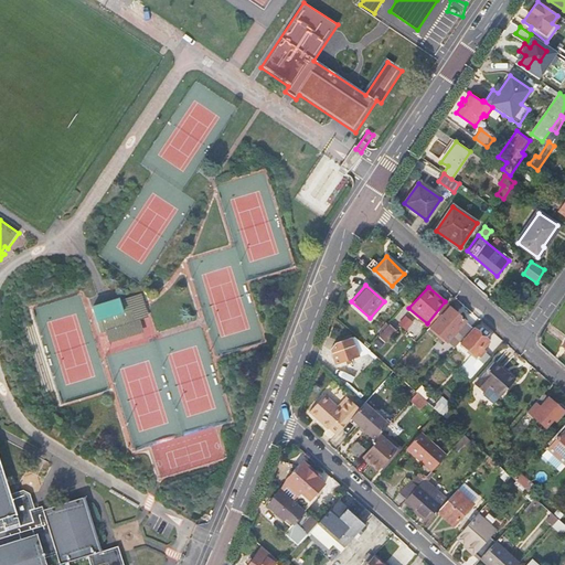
[(137,319),(147,317),(146,312),(147,312),(142,299),(141,299),(140,296),(120,301),(119,299),(93,307),(100,333),(106,331),(108,340),(113,338),(113,340),(126,336),(126,334),(129,333),(130,334),(137,332),(136,331),(140,330),(137,319)]
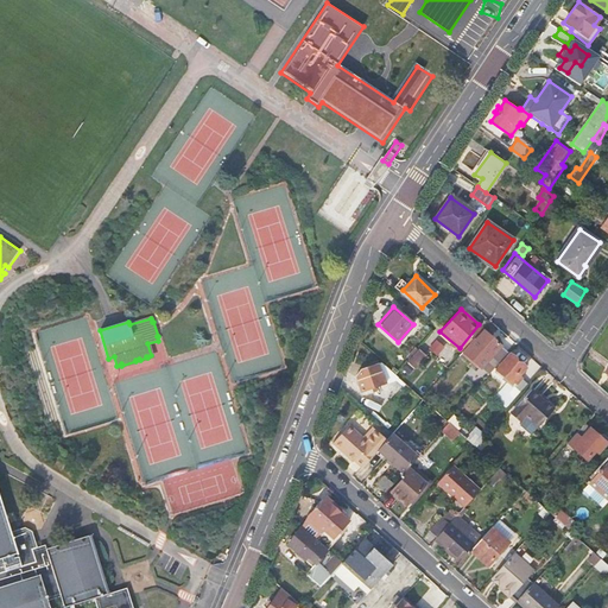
[(462,350),(488,374),(507,352),(482,330),(475,339),(474,337),(462,350)]
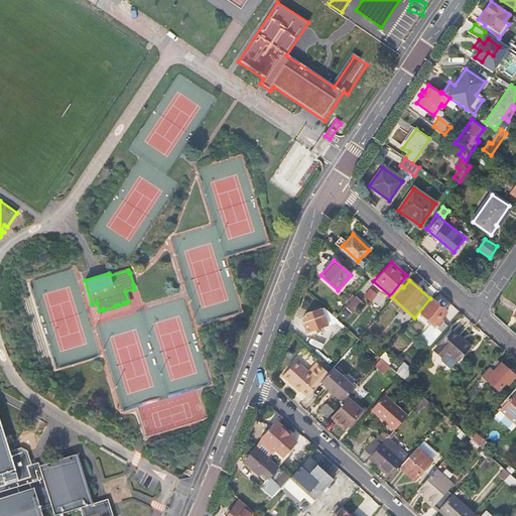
[(354,297),(346,306),(352,311),(359,303),(354,297)]
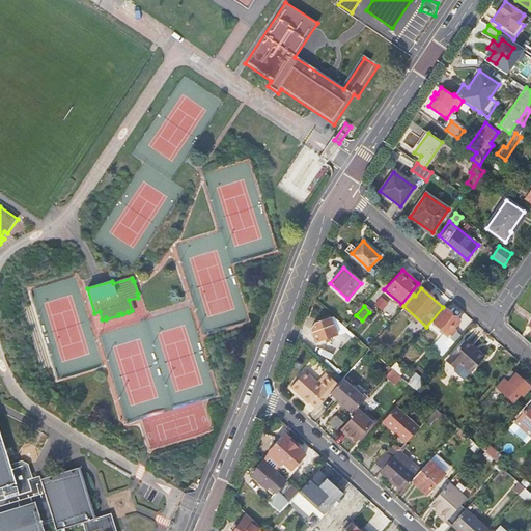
[(445,308),(432,323),(439,329),(438,331),(441,334),(430,345),(441,355),(459,334),(452,328),(458,320),(445,308)]
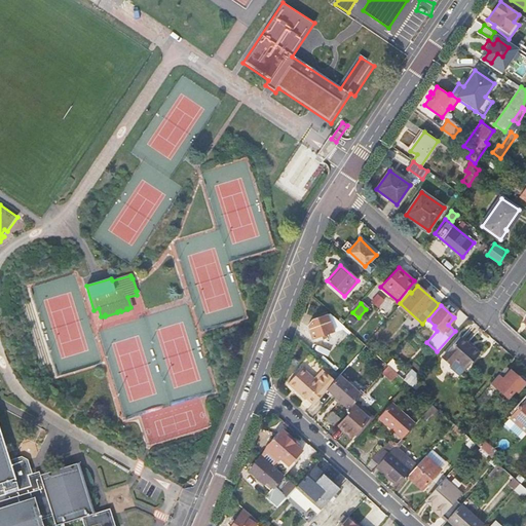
[(327,315),(314,321),(315,324),(313,325),(314,328),(309,330),(313,340),(334,332),(327,315)]
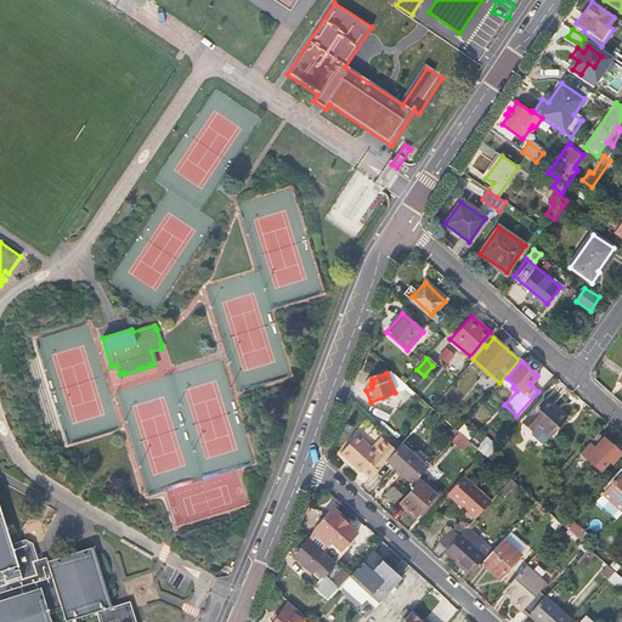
[(543,397),(524,419),(533,428),(537,424),(546,431),(561,413),(543,397)]
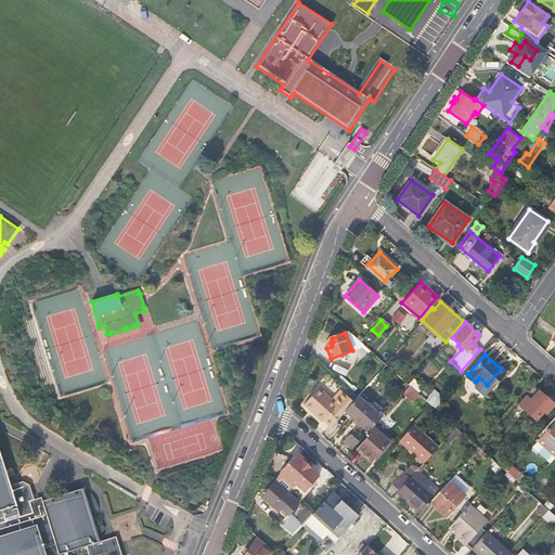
[(402,392),(412,401),(418,395),(409,385),(402,392)]
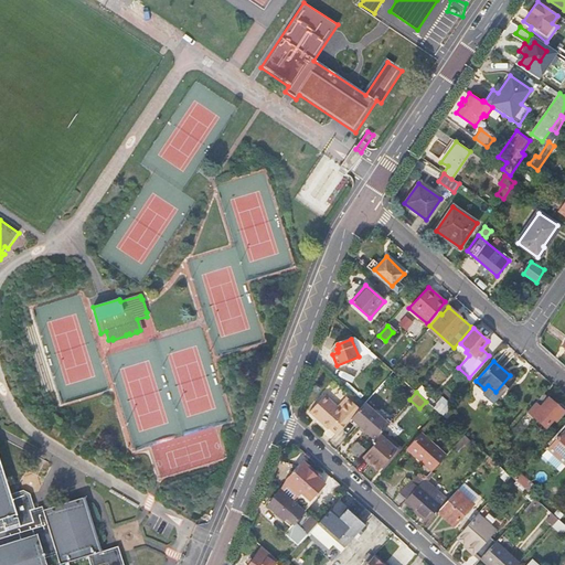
[(526,409),(545,426),(553,418),(555,420),(564,408),(564,407),(556,401),(554,403),(543,392),(526,409)]
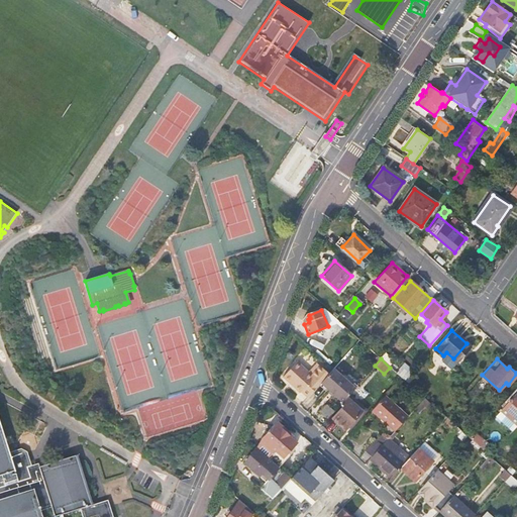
[(293,387),(300,393),(301,391),(308,397),(320,384),(328,374),(316,364),(308,373),(296,362),(282,378),(289,384),(290,383),(294,386),(293,387)]
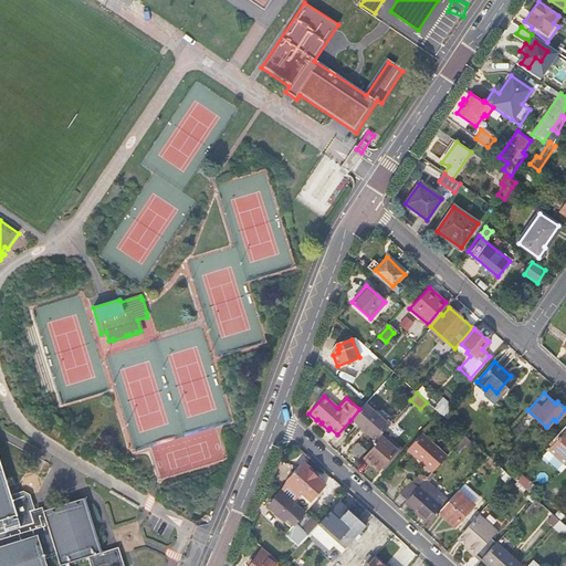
[(420,409),(427,416),(426,418),(431,422),(439,413),(427,402),(420,409)]
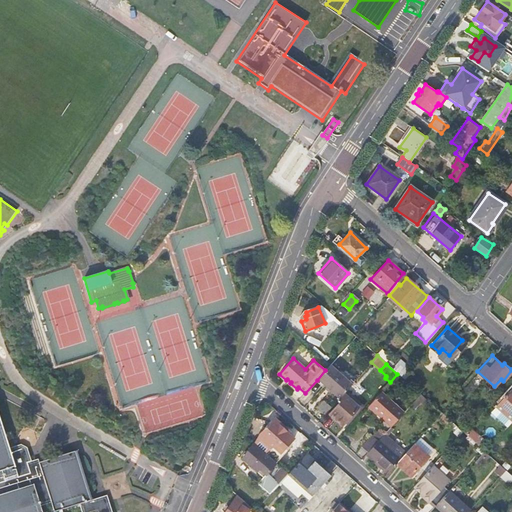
[(343,394),(351,385),(330,365),(325,370),(317,380),(338,399),(343,394)]
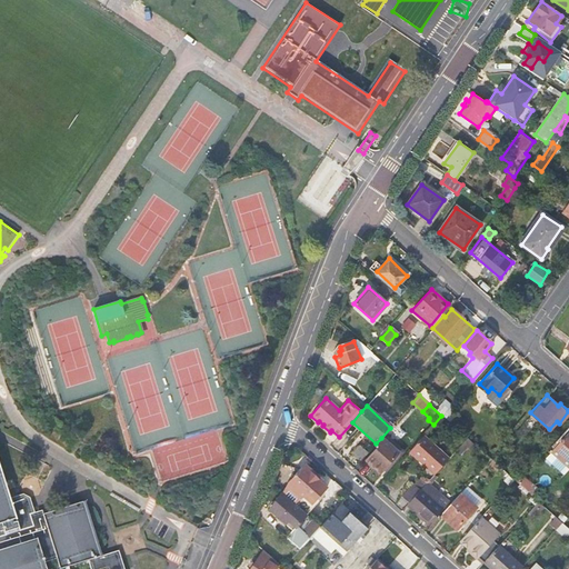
[(449,407),(441,416),(448,421),(456,413),(449,407)]
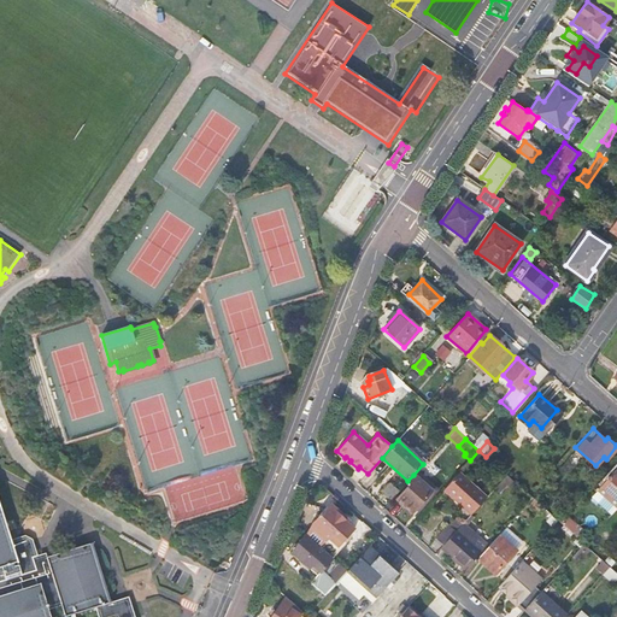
[(616,466),(595,489),(616,507),(616,506),(616,466)]
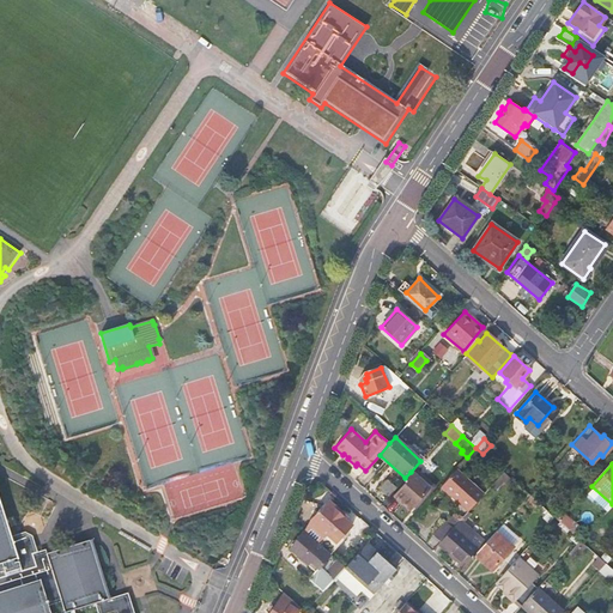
[(441,487),(468,510),(483,495),(455,471),(441,487)]
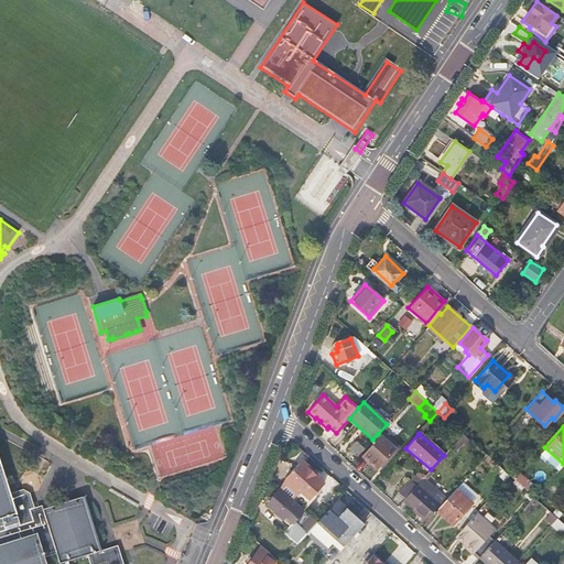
[(373,443),(366,452),(362,457),(377,469),(396,448),(378,434),(372,440),(371,441),(373,443)]
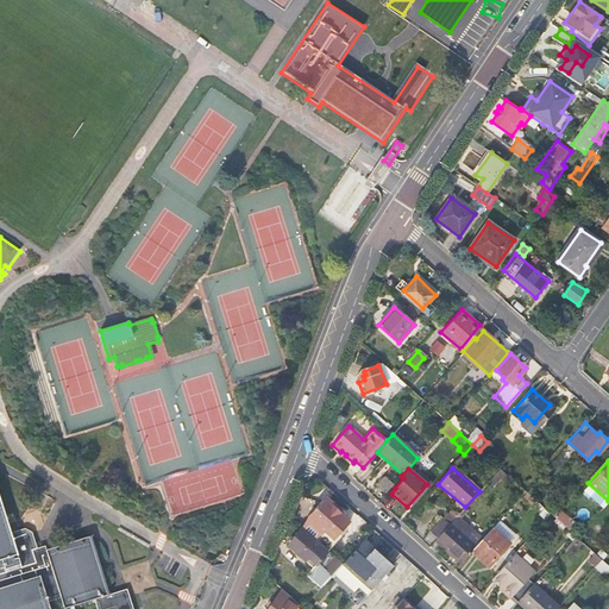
[(377,485),(387,493),(394,485),(384,477),(377,485)]
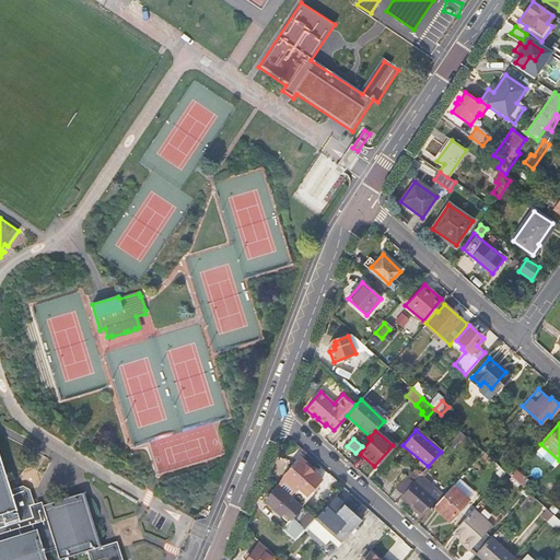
[(101,546),(84,492),(43,505),(42,502),(34,504),(30,505),(26,496),(30,489),(23,486),(10,490),(0,458),(0,559),(45,559),(44,553),(55,550),(58,559),(86,551),(89,559),(123,559),(119,548),(111,551),(108,545),(101,546)]
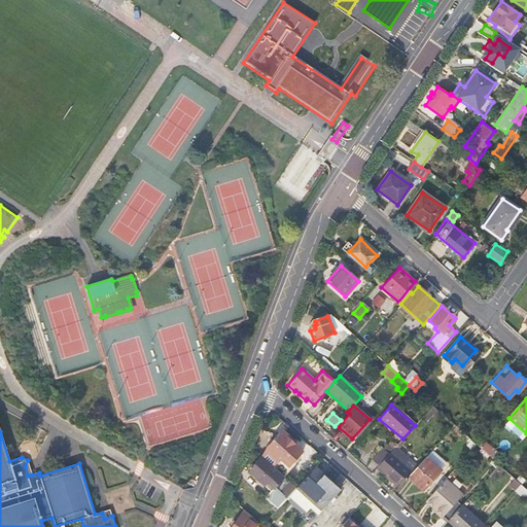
[(268,450),(261,457),(282,476),(303,453),(303,449),(287,434),(285,437),(279,432),(266,448),(268,450)]
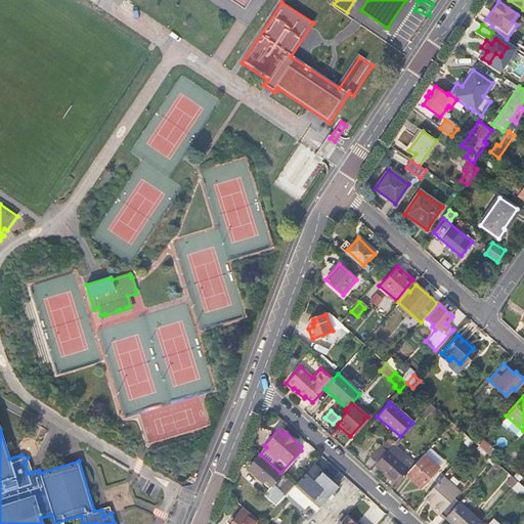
[(380,447),(370,459),(377,464),(383,455),(386,452),(380,447)]
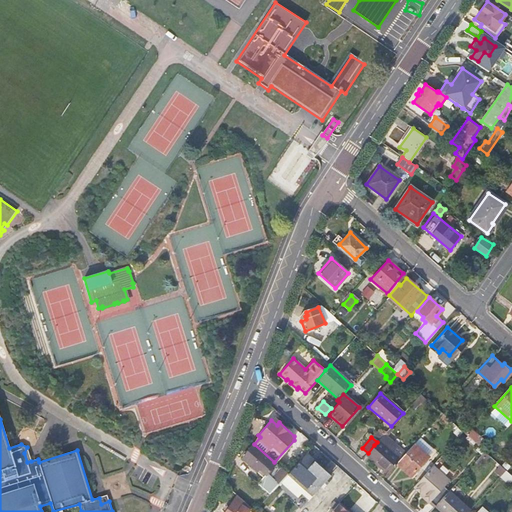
[(399,460),(377,442),(374,445),(368,453),(366,455),(387,474),(393,467),(396,464),(399,460)]
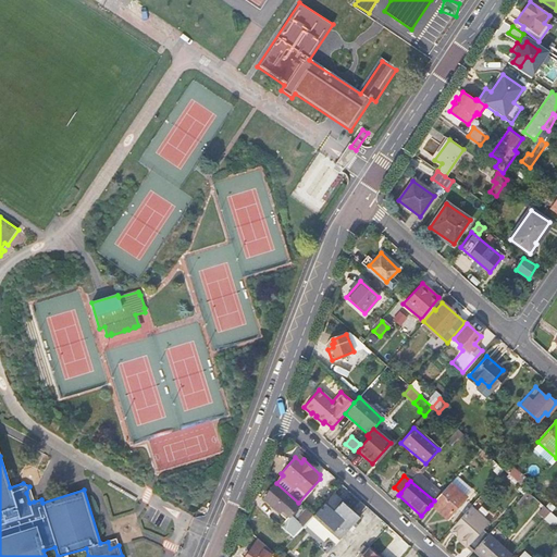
[(262,498),(285,520),(280,525),(293,539),(302,528),(313,516),(307,509),(301,517),(294,510),(298,505),(275,484),(262,498)]
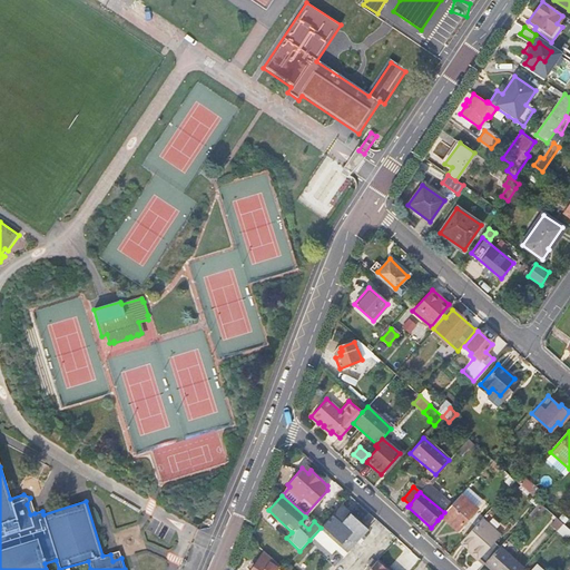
[(444,512),(441,517),(457,530),(475,510),(459,495),(444,512)]
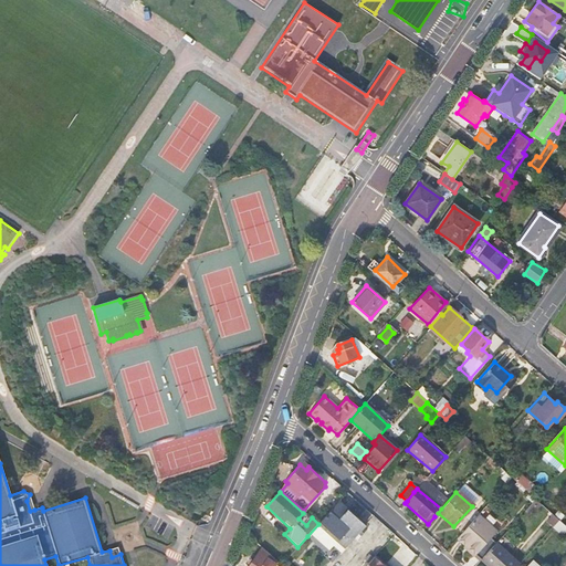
[(338,502),(318,523),(341,543),(359,522),(338,502)]
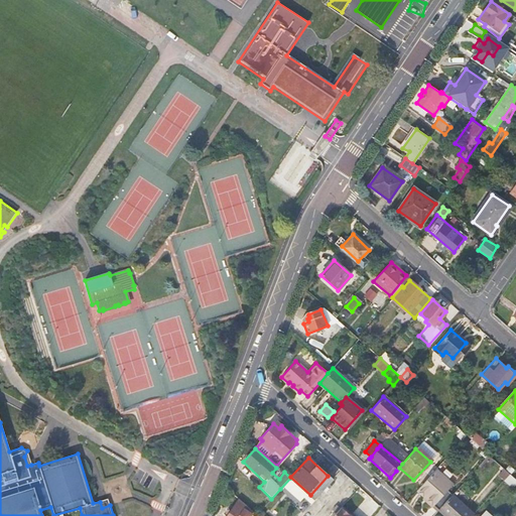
[(435,470),(417,491),(438,510),(452,495),(446,492),(453,486),(435,470)]
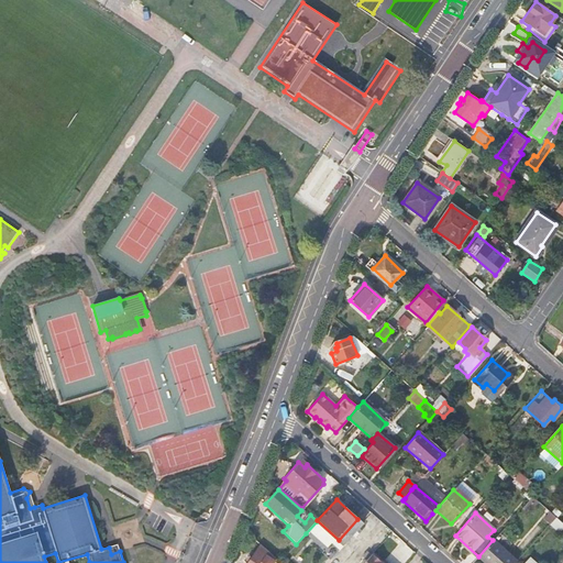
[(549,525),(559,532),(562,527),(562,523),(556,519),(555,517),(549,525)]
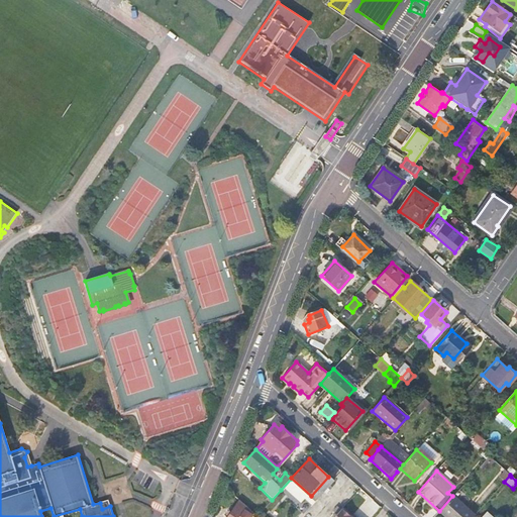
[(452,496),(439,511),(444,516),(473,516),(474,516),(452,496)]
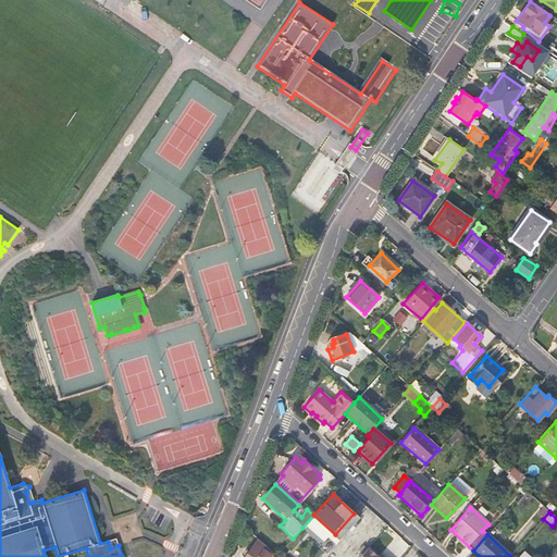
[(275,556),(257,541),(255,544),(271,556),(275,556)]
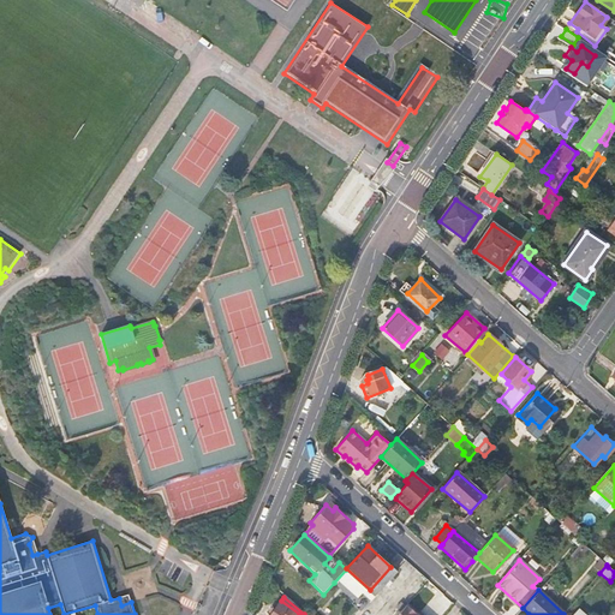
[(299,614),(281,601),(270,614),(299,614)]
